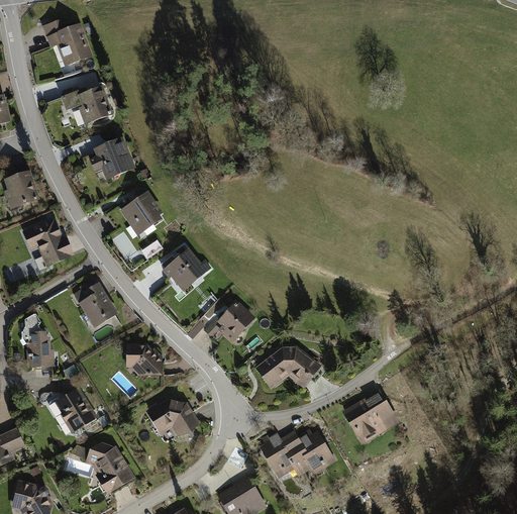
[(64,28),(60,19),(45,24),(54,45),(59,43),(66,64),(92,54),(81,22),(64,28)]
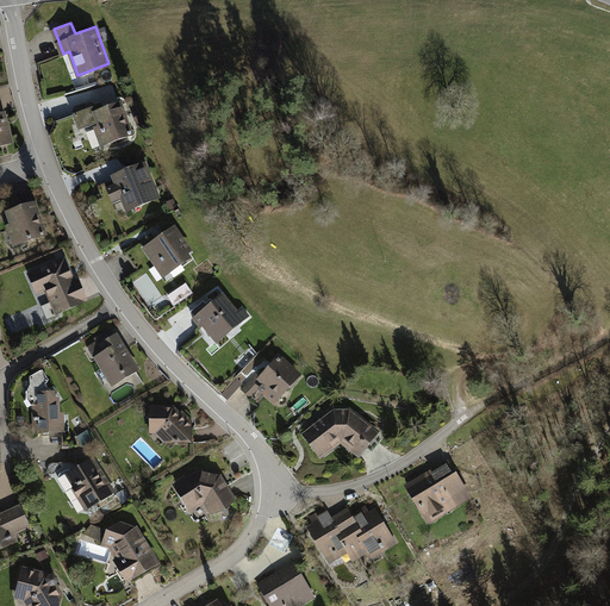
[(106,24),(100,26),(104,39),(111,37),(106,24)]
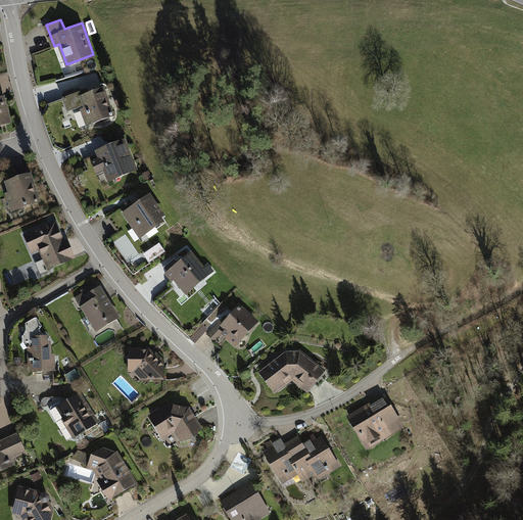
[(112,113),(103,88),(89,93),(87,88),(63,96),(68,110),(81,105),(87,123),(112,113)]
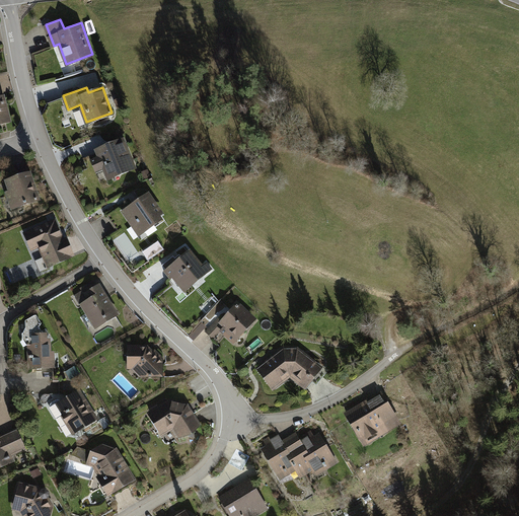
[(0,94),(0,92),(0,122),(10,120),(3,93),(0,94)]
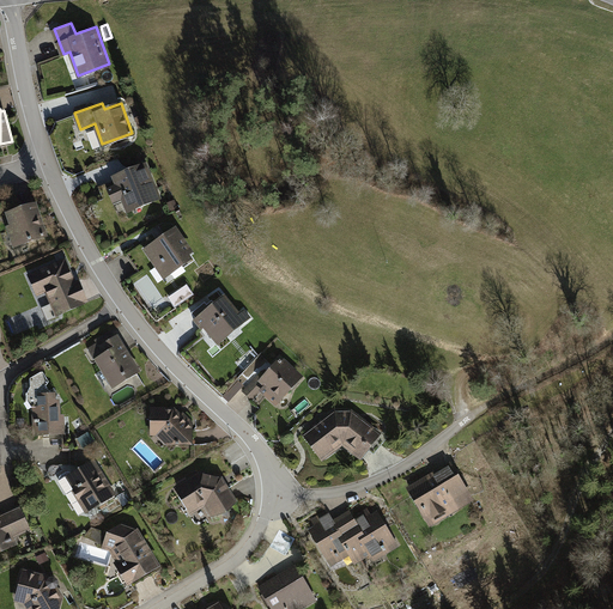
[(161,195),(145,160),(110,176),(115,188),(105,192),(110,201),(117,198),(125,211),(161,195)]
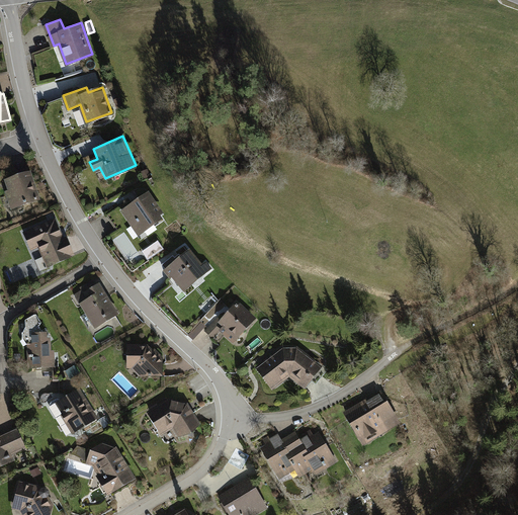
[(38,198),(29,170),(1,179),(10,207),(38,198)]
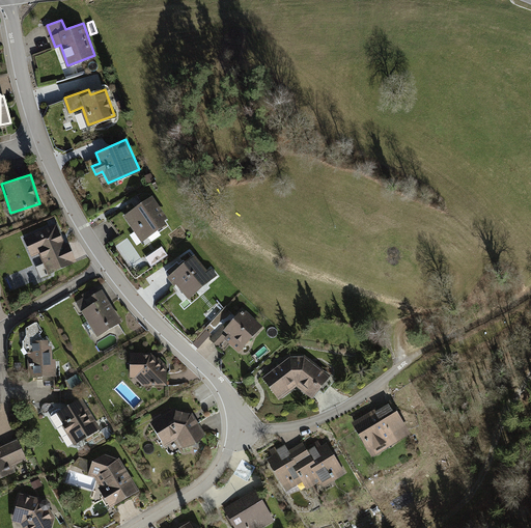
[(168,218),(151,194),(123,215),(141,239),(168,218)]
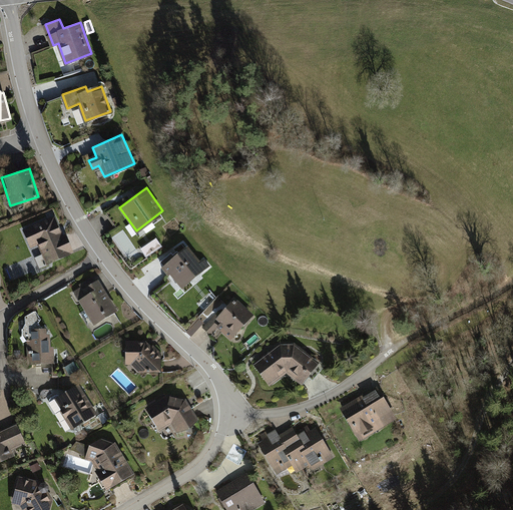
[(71,250),(55,213),(19,229),(35,266),(71,250)]
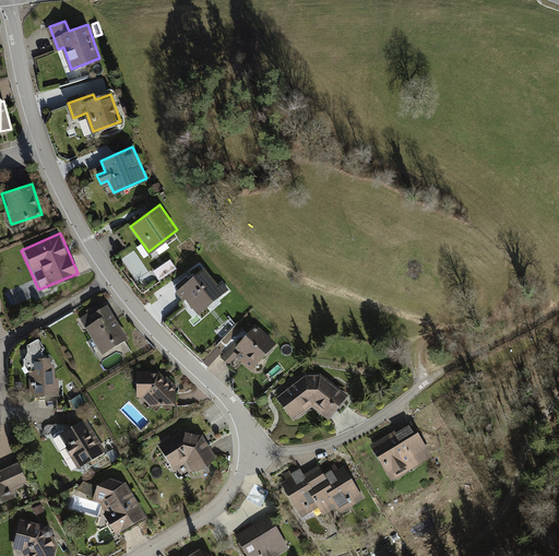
[(161,279),(179,268),(174,259),(155,269),(161,279)]
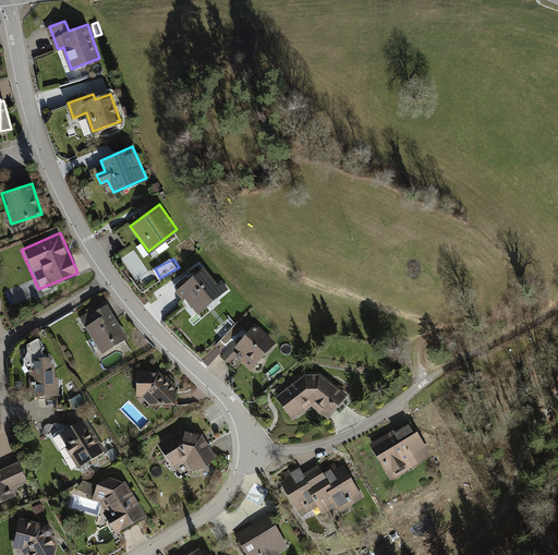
[(226,287),(205,263),(176,289),(196,312),(226,287)]
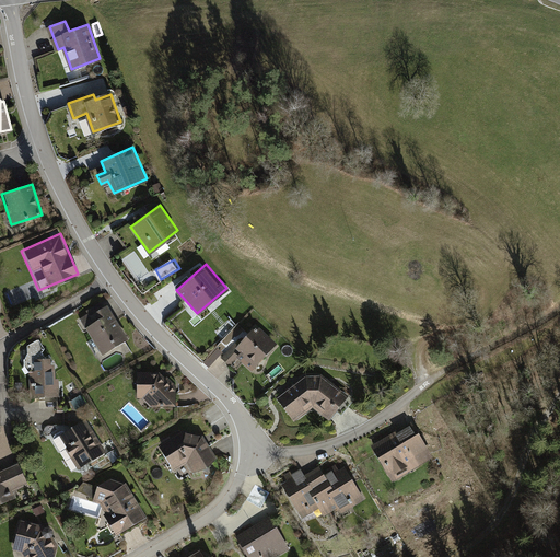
[(104,305),(101,300),(86,308),(92,316),(82,322),(101,355),(128,339),(107,304),(104,305)]
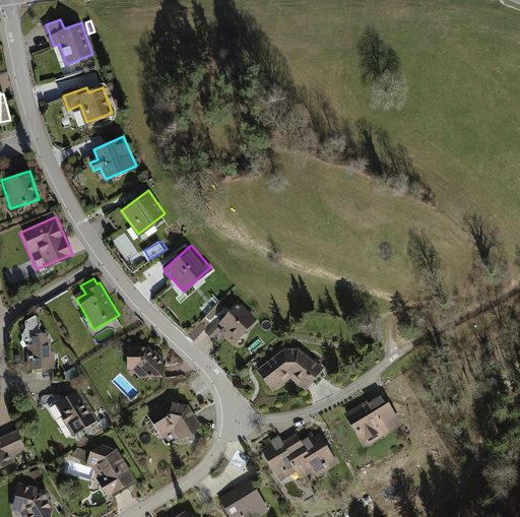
[(256,319),(239,303),(216,325),(234,342),(256,319)]
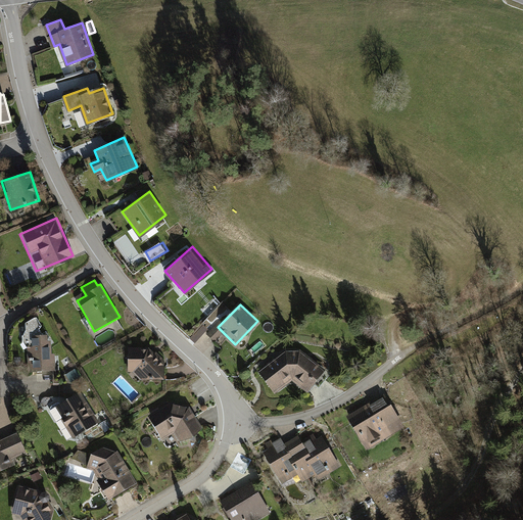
[(26,346),(27,371),(55,370),(54,348),(50,348),(50,337),(46,337),(45,332),(31,332),(31,345),(26,346)]
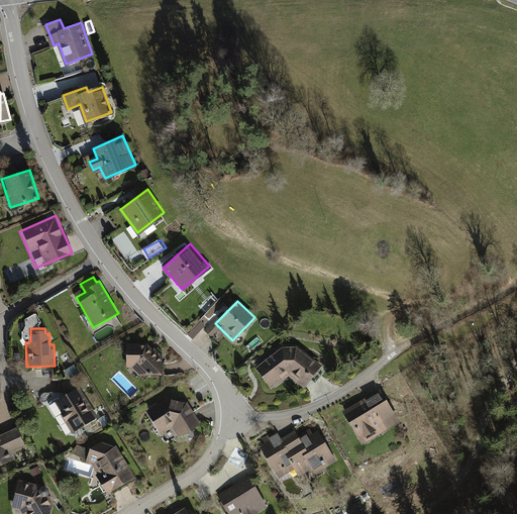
[(149,341),(124,342),(125,368),(132,367),(137,374),(159,374),(162,354),(149,341)]
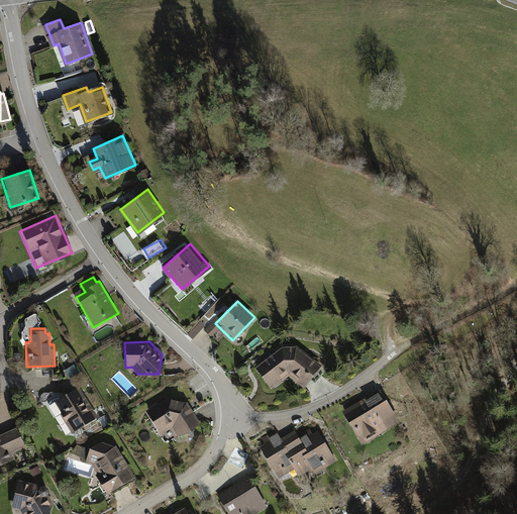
[(302,386),(321,363),(295,343),(280,344),(253,364),(273,387),(286,379),(294,378),(302,386)]
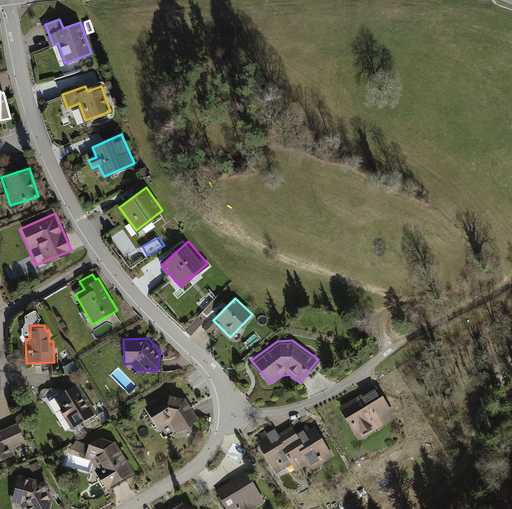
[(94,413),(75,381),(45,399),(64,431),(94,413)]
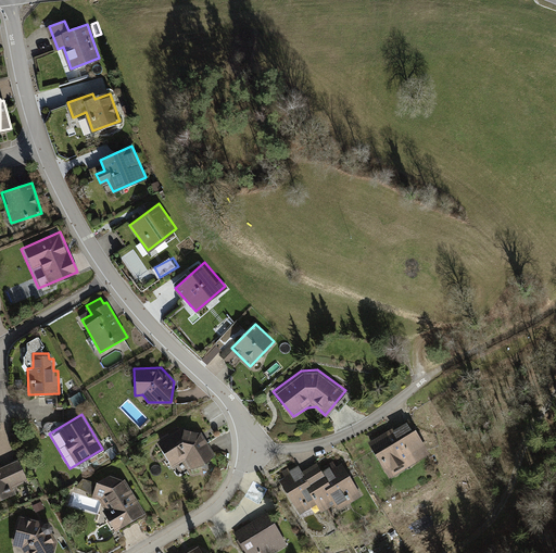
[(428,451),(408,417),(367,441),(388,475),(428,451)]
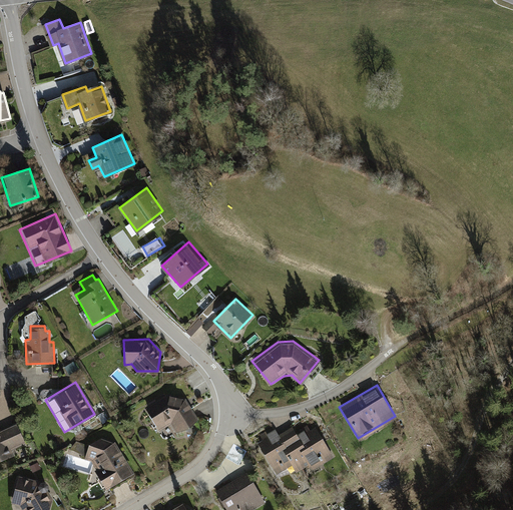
[(174,433),(197,420),(183,396),(167,392),(142,407),(156,430),(168,423),(174,433)]
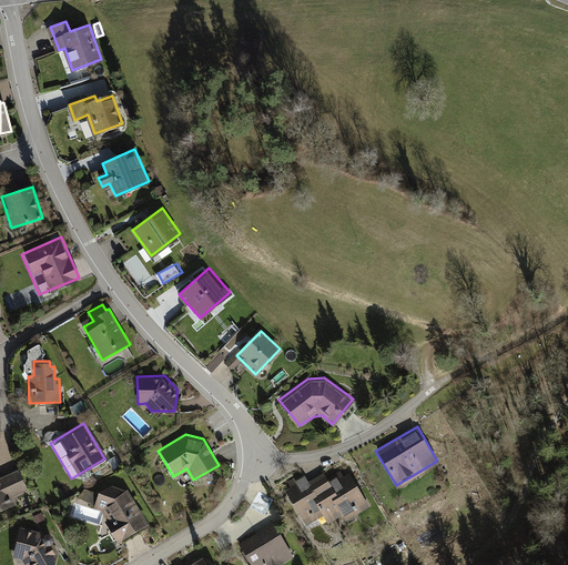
[(310,484),(302,472),(280,485),(305,526),(324,514),(328,522),(341,514),(344,521),(368,506),(347,472),(342,476),(336,467),(310,484)]
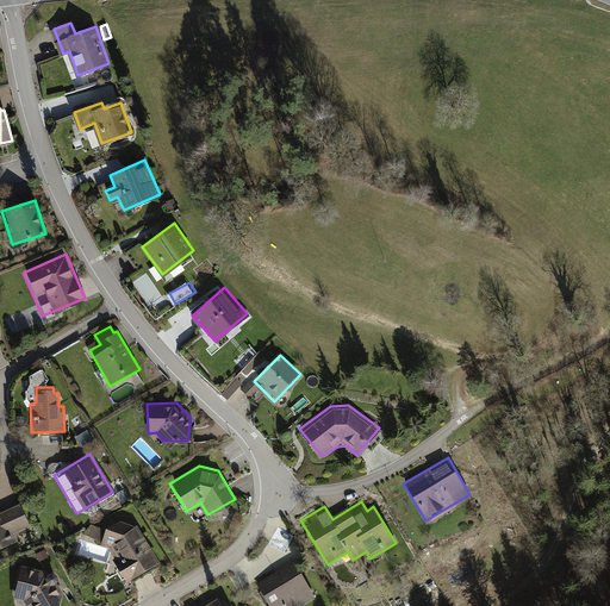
[(0,511),(0,549),(16,543),(12,533),(29,526),(18,503),(0,511)]
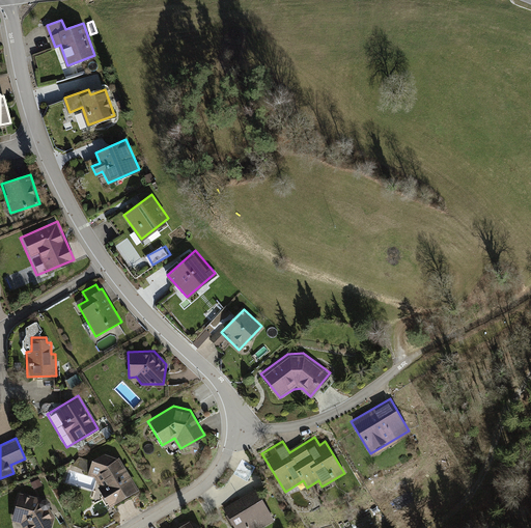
[(92,462),(77,457),(70,482),(87,485),(101,511),(137,491),(117,456),(105,452),(92,462)]
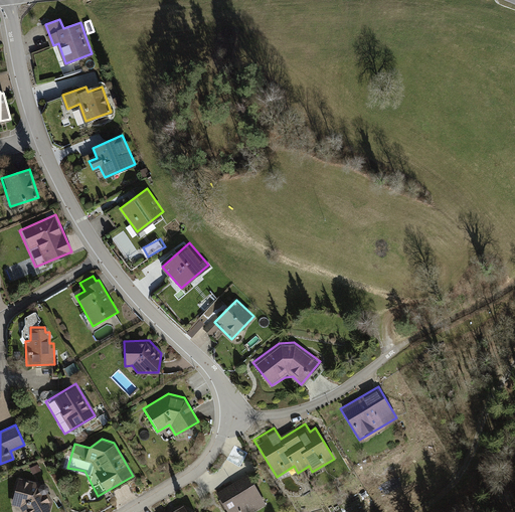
[(247,474),(216,492),(227,511),(246,511),(265,502),(247,474)]
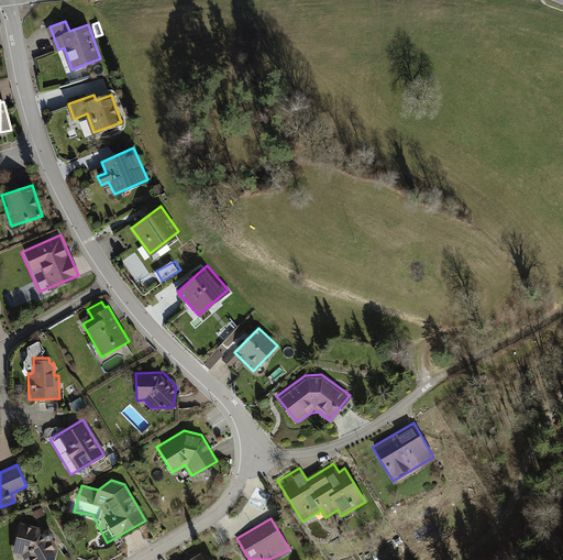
[(43,526),(17,523),(10,551),(18,553),(21,559),(51,559),(56,551),(43,526)]
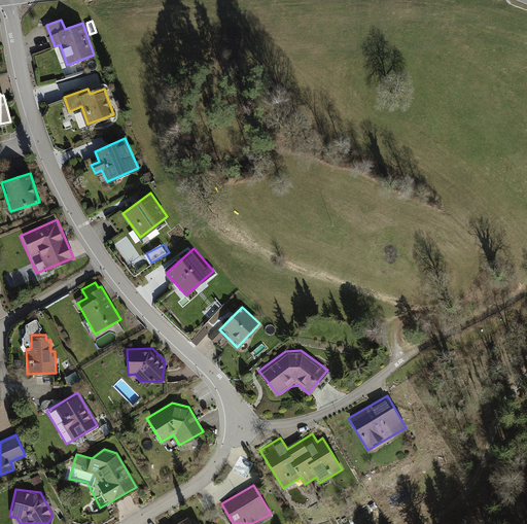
[(191,523),(187,515),(171,523),(191,523)]
